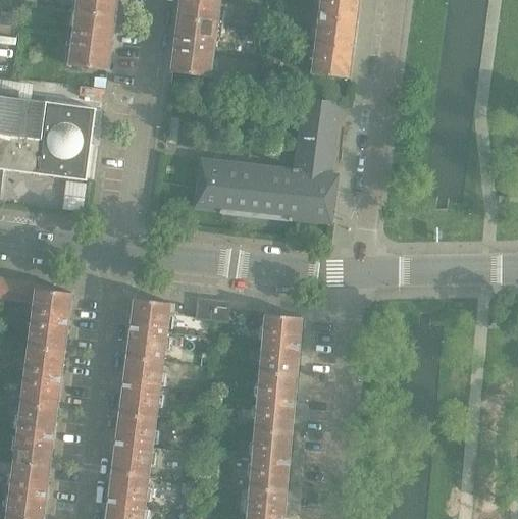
[(75,0),(73,11),(112,16),(114,0),(75,0)]
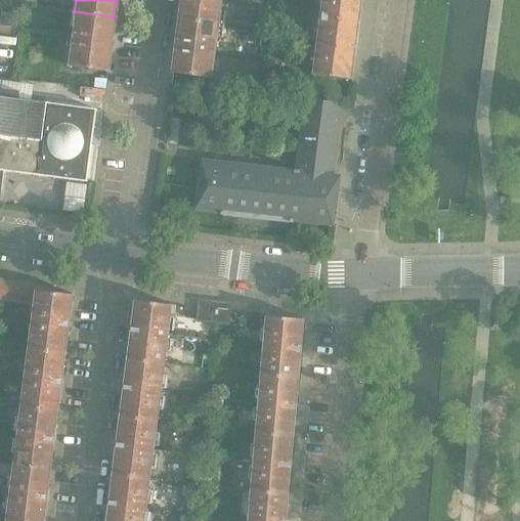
[(178,0),(176,18),(215,23),(218,0),(178,0)]
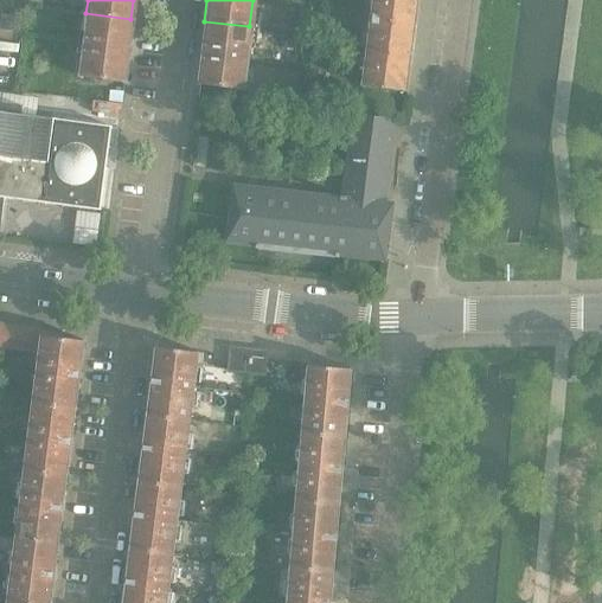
[(369,0),(366,26),(410,32),(415,0),(369,0)]
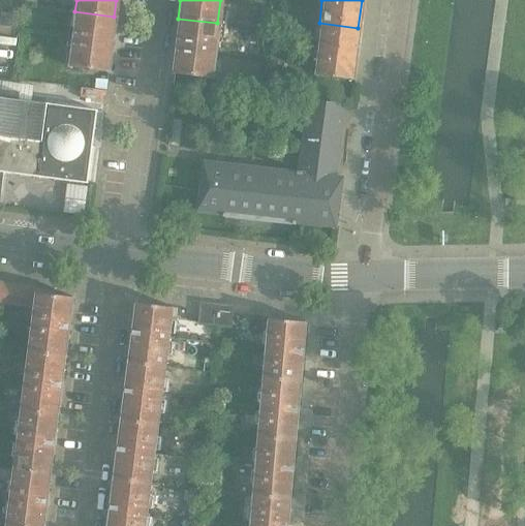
[(114,17),(74,11),(68,64),(106,69),(114,17)]
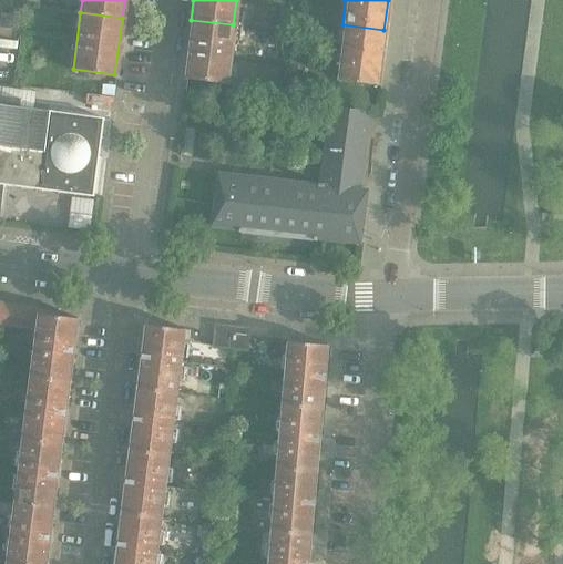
[(233,24),(191,20),(183,77),(225,82),(233,24)]
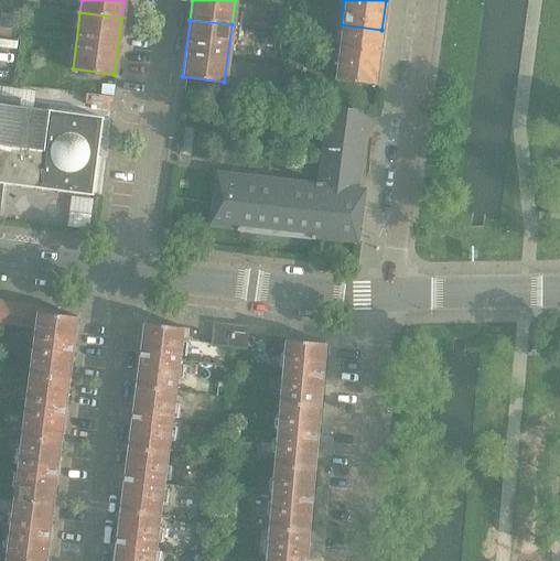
[(381,30),(341,24),(333,78),(375,83),(381,30)]
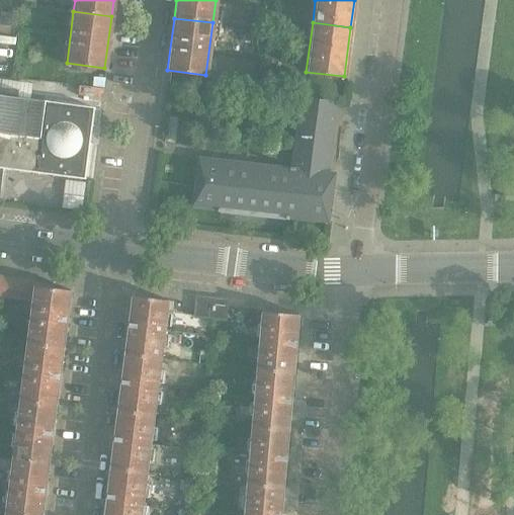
[(40,81),(0,76),(0,90),(38,95),(40,81)]
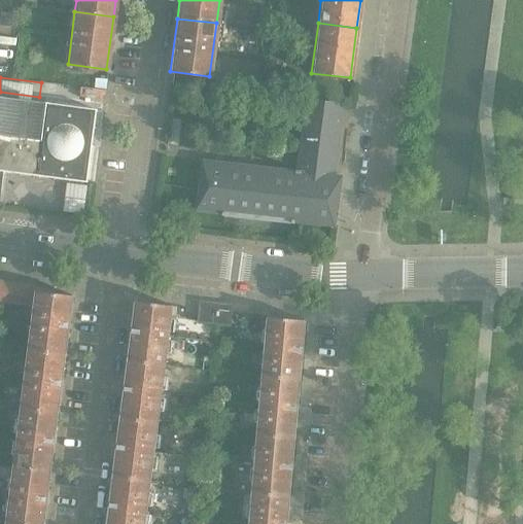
[(94,108),(0,96),(0,170),(83,180),(94,108)]
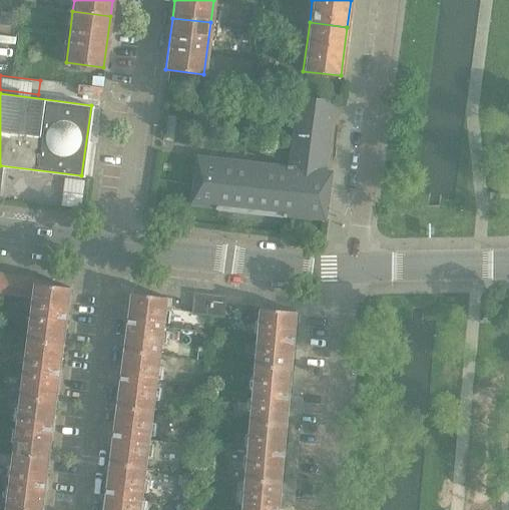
[(285,165),(194,155),(188,202),(213,205),(212,208),(283,216),(283,213),(322,217),(329,170),(321,169),(331,99),(296,94),(287,164),(285,163),(285,165)]
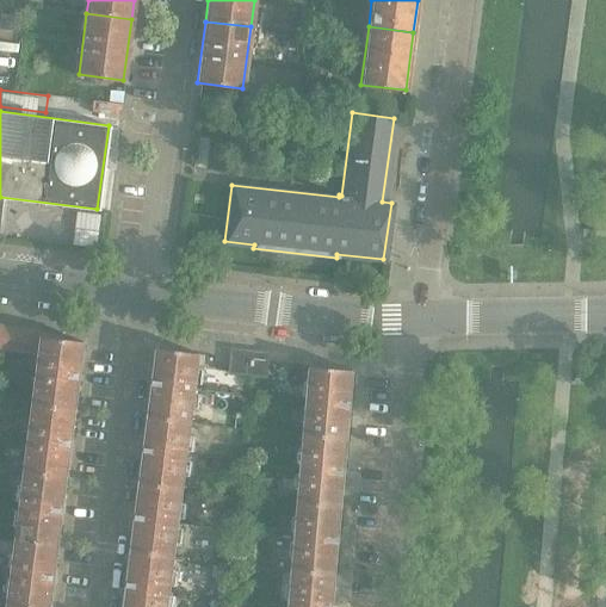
[(60,332),(0,323),(0,350),(37,354),(39,335),(57,339),(59,332),(60,332)]
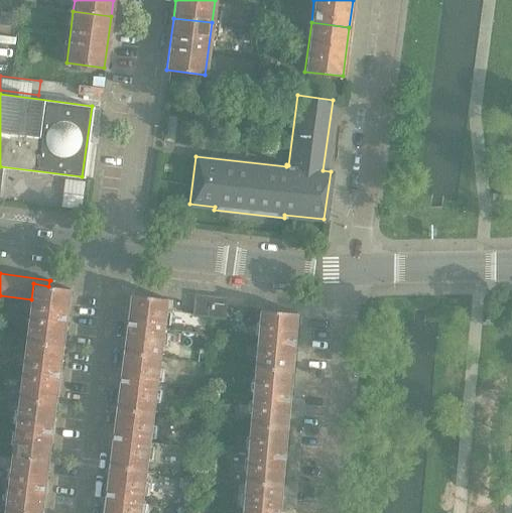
[(33,283),(31,299),(26,341),(60,345),(69,287),(68,287),(68,288),(48,286),(33,283)]
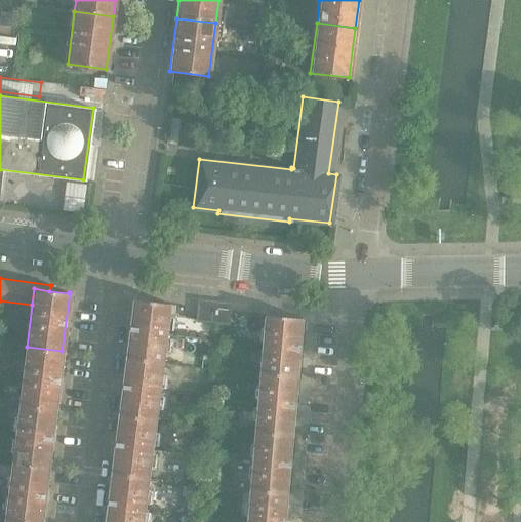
[(132,298),(129,328),(125,357),(161,361),(168,303),(167,304),(133,299),(133,298),(132,298)]
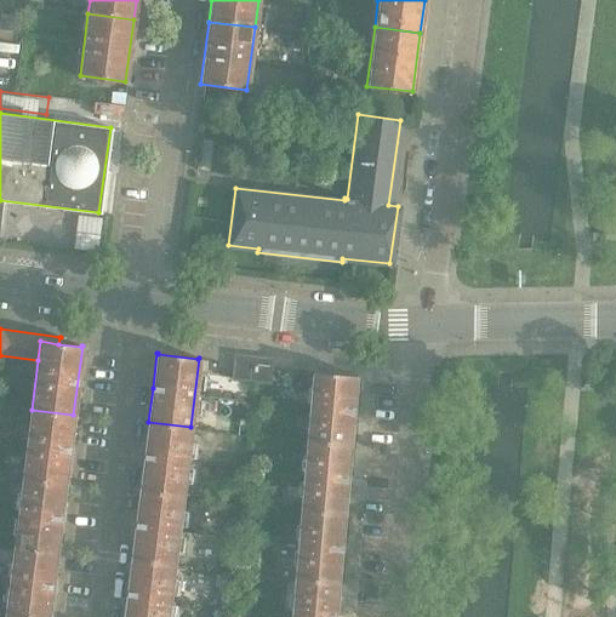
[(268,359),(233,354),(231,376),(266,380),(268,359)]
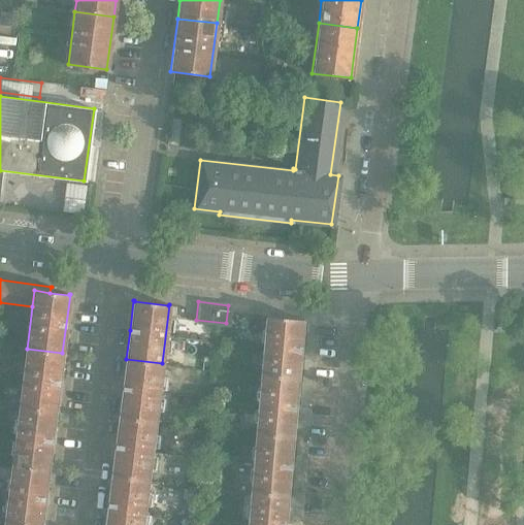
[(266,316),(263,348),(261,375),(297,380),(302,319),(301,319),(301,320),(266,317),(267,316),(266,316)]
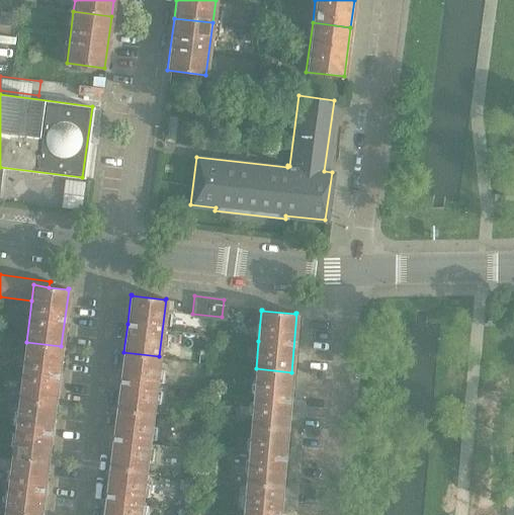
[(493,311),(484,311),(484,319),(492,319),(493,311)]
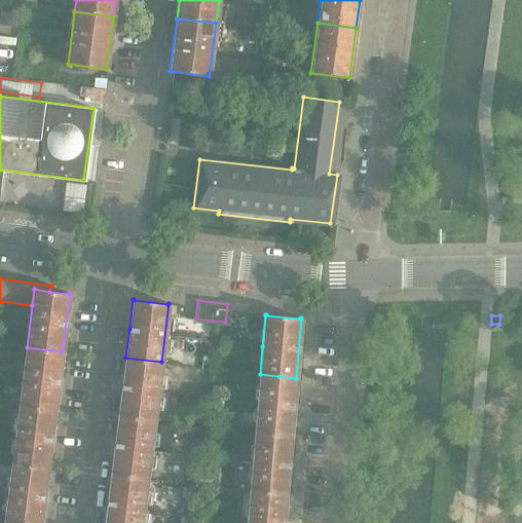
[(62,351),(27,347),(19,406),(54,411),(62,351)]
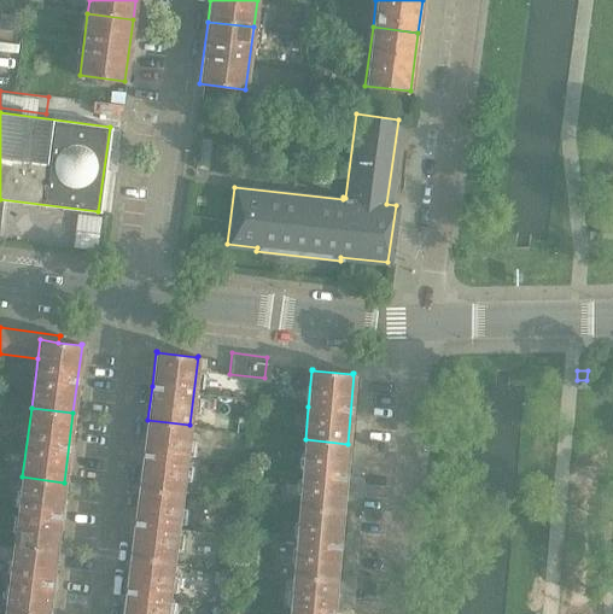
[(190,425),(147,420),(139,489),(181,493),(190,425)]
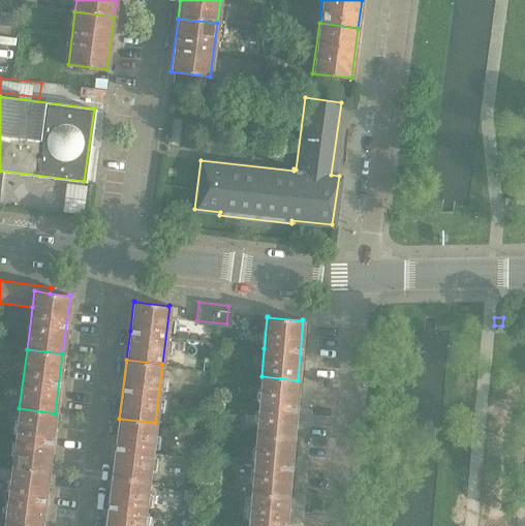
[(298,380),(261,376),(256,435),(292,438),(298,380)]
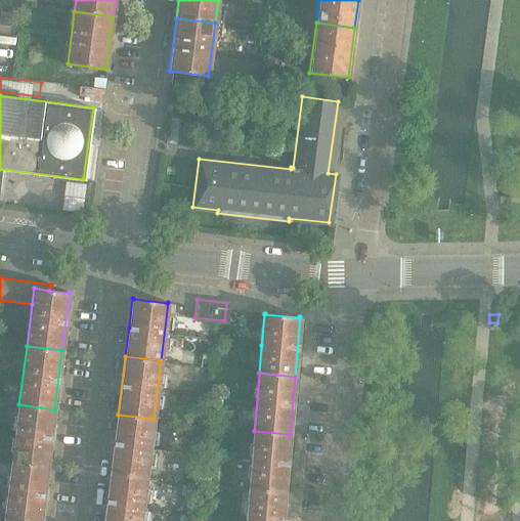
[(54,409),(18,404),(11,466),(46,471),(54,409)]
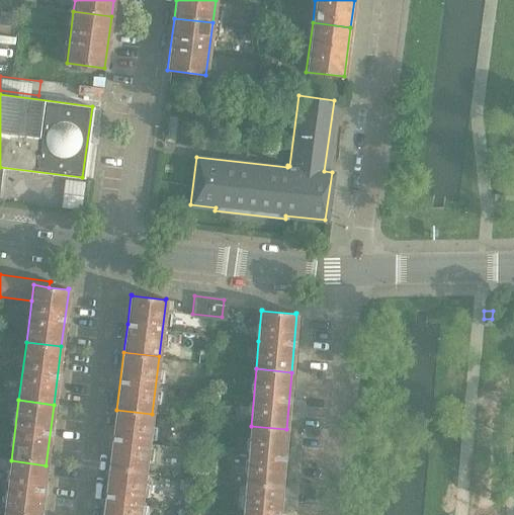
[(152,414),(116,410),(109,466),(145,470),(152,414)]
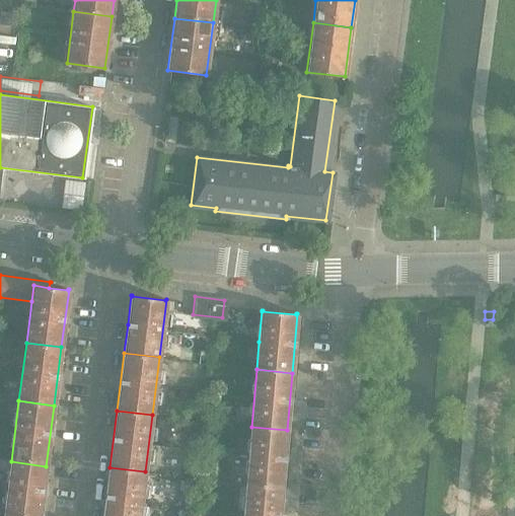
[(287,430),(251,427),(246,485),(282,488),(287,430)]
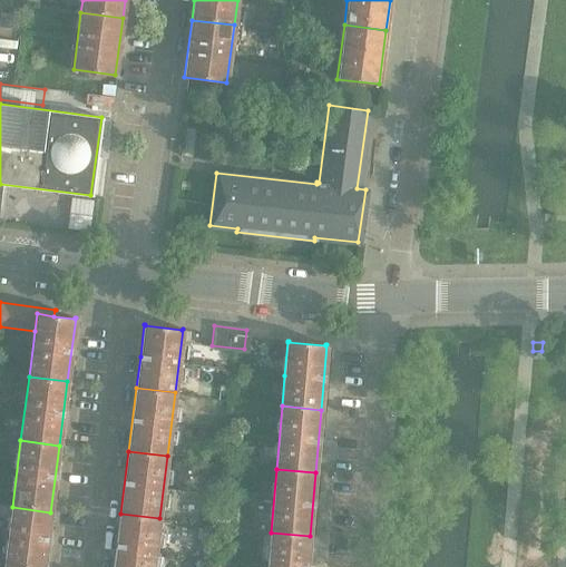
[(44,566),(50,512),(12,507),(3,566),(44,566)]
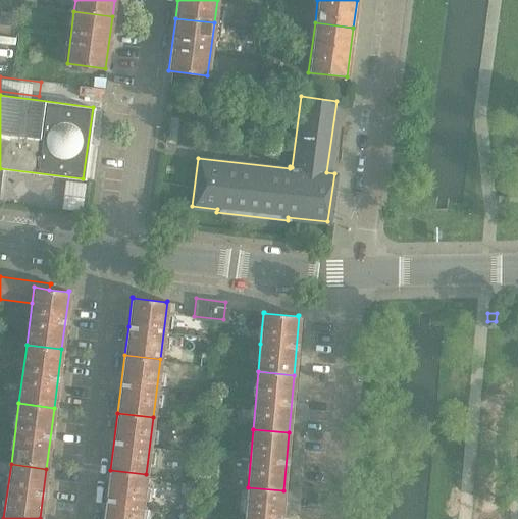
[(140,518),(146,474),(110,470),(103,518),(140,518)]
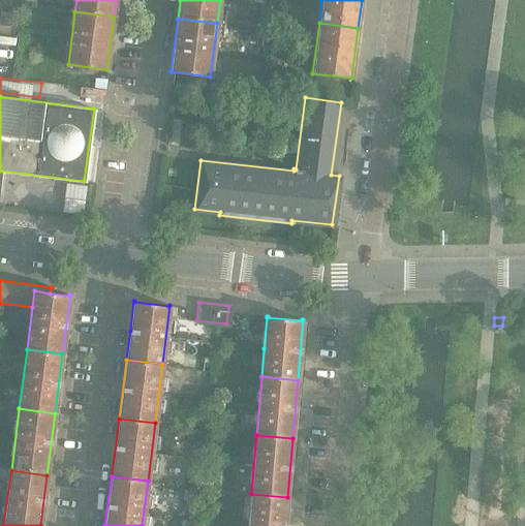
[(284,525),(287,497),(251,494),(247,525),(284,525)]
